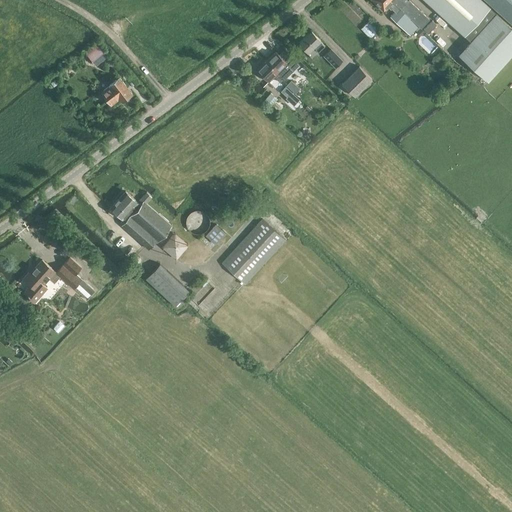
[(372,0),(383,11),(387,6),(391,9),(392,8),(395,11),(390,16),(411,35),(419,26),(421,28),(429,19),(409,0),(408,0),(406,3),(402,0),(372,0)]
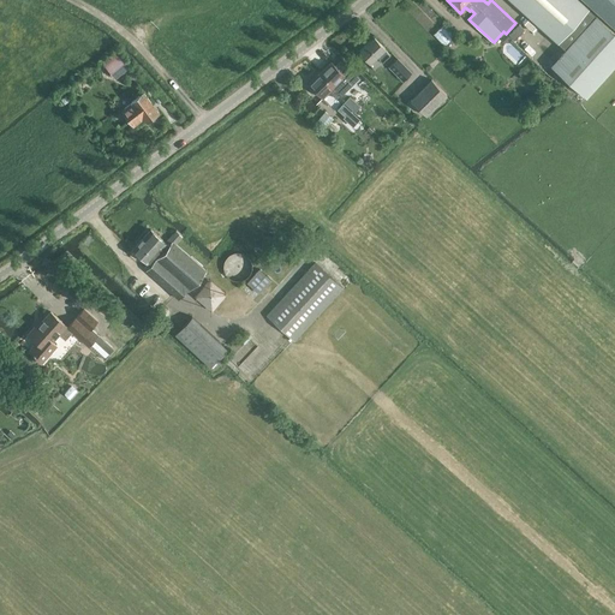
[(597,15),(580,0),(512,0),(566,49),(596,17),(597,15)]
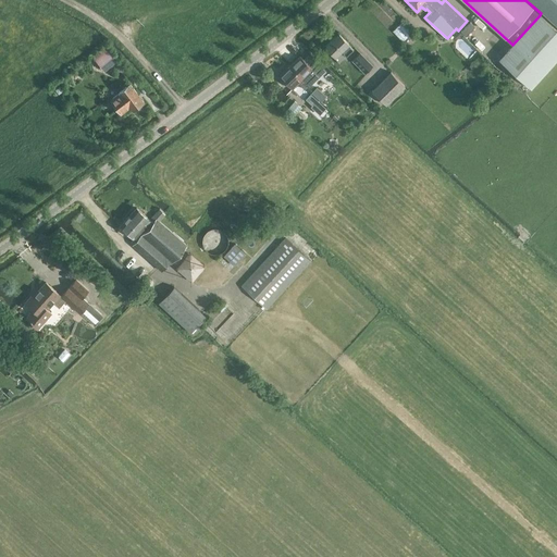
[(556,0),(530,0),(556,24),(556,0)]
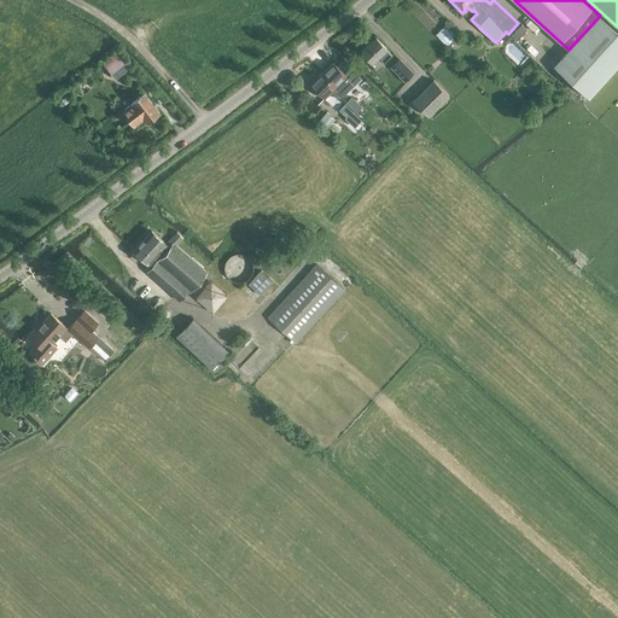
[(589,99),(617,66),(617,34),(599,17),(569,50),(553,66),(589,99)]
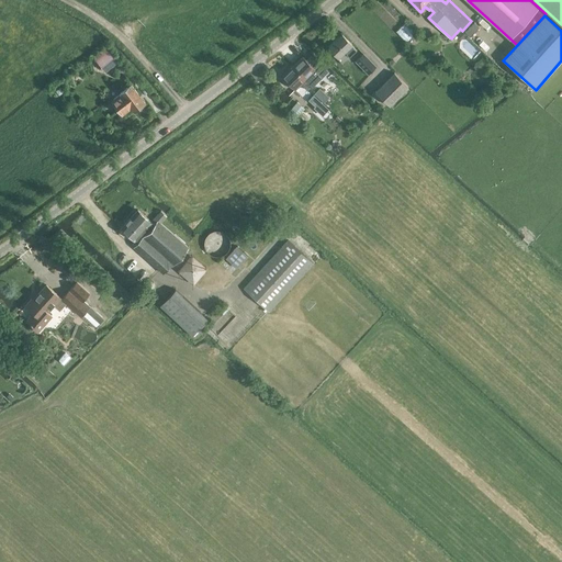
[(416,33),(405,23),(396,31),(406,42),(416,33)]
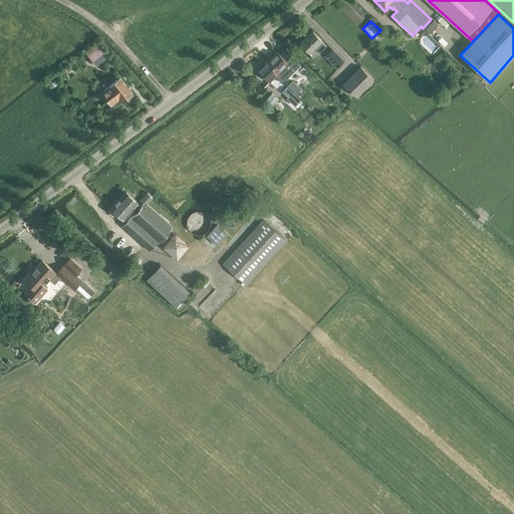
[(320,51),(326,45),(312,31),(300,42),(310,52),(315,47),(320,51)]
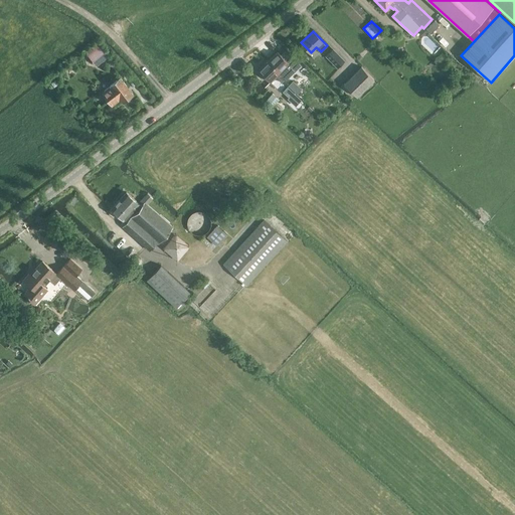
[(97,65),(108,56),(99,44),(87,54),(97,65)]
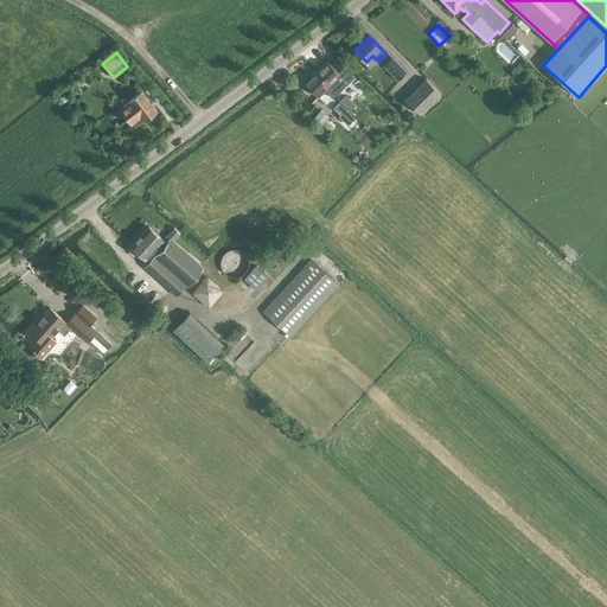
[(397,81),(406,72),(391,58),(383,66),(397,81)]
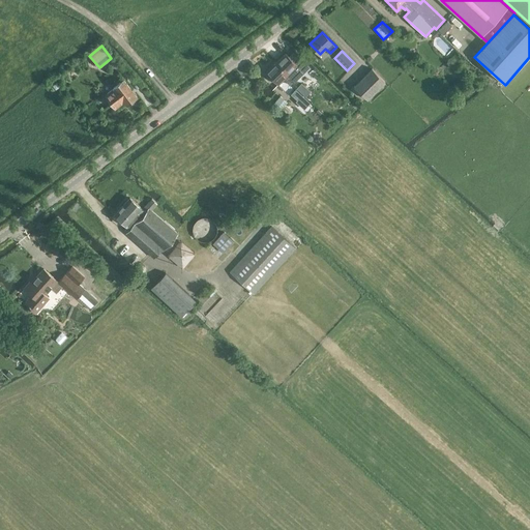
[(286,54),(275,63),(289,78),(293,74),(291,71),(297,65),(286,54)]
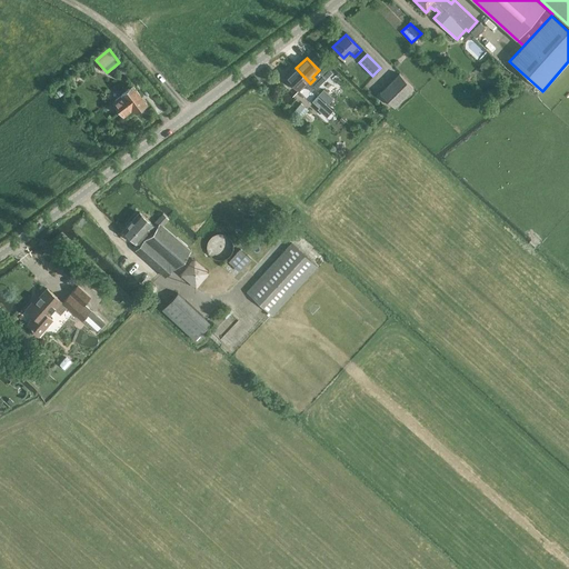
[(310,83),(296,68),(285,78),(305,99),(306,99),(319,111),(326,102),(328,105),(333,98),(318,83),(315,87),(310,83)]
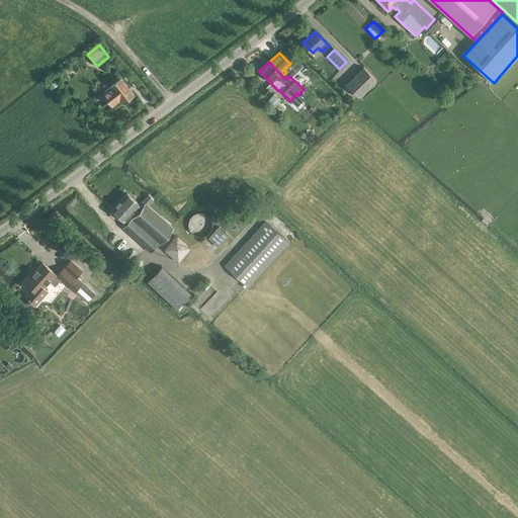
[(359,98),(376,82),(363,68),(346,84),(359,98)]
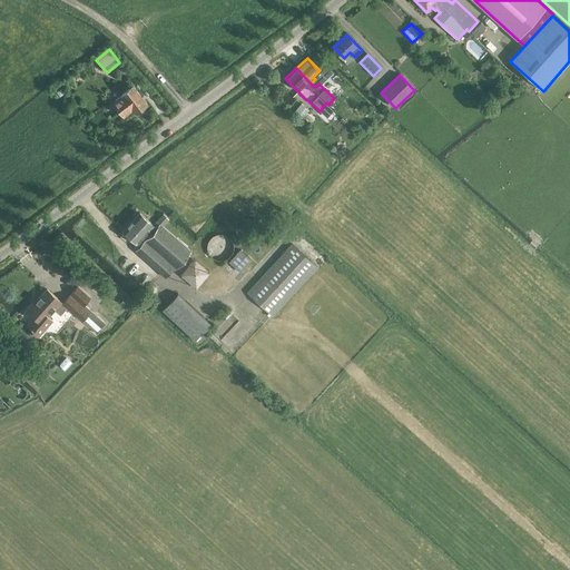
[(121,96),(112,102),(124,117),(133,109),(136,112),(146,105),(131,86),(120,95),(121,96)]
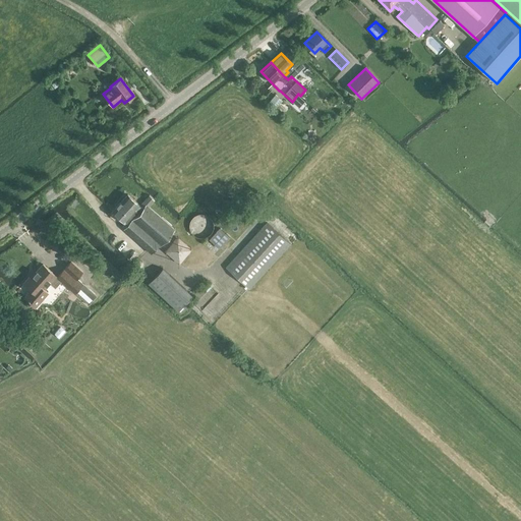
[(268,102),(274,108),(281,102),(275,95),(268,102)]
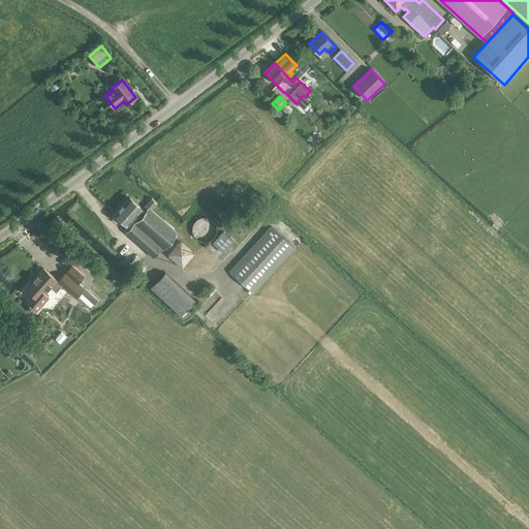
[(307,117),(315,107),(304,97),(297,106),(307,117)]
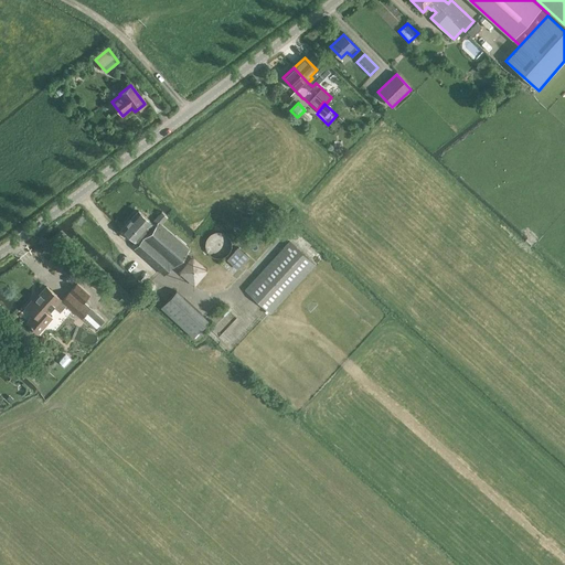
[(139,211),(129,221),(123,228),(136,242),(142,234),(145,236),(135,247),(164,275),(172,266),(173,267),(189,248),(161,223),(168,216),(162,212),(152,223),(139,211)]
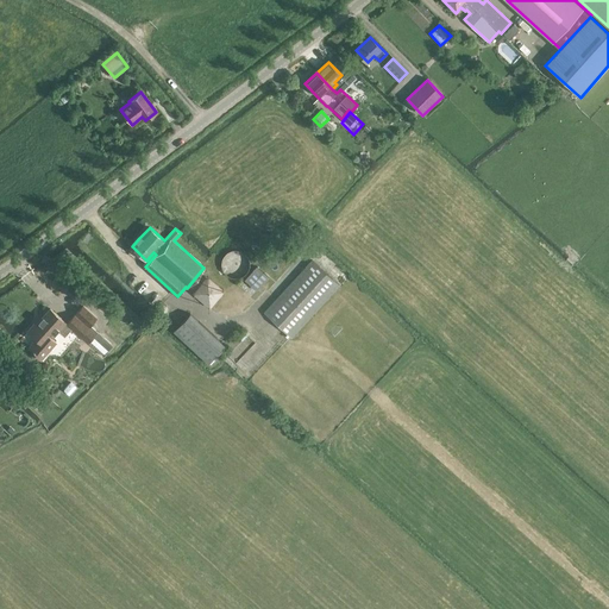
[(286,249),(283,249),(281,250),(278,252),(278,256),(278,258),(281,261),(282,261),(286,262),(289,259),(290,257),(290,253),(289,250),(287,250),(286,249)]
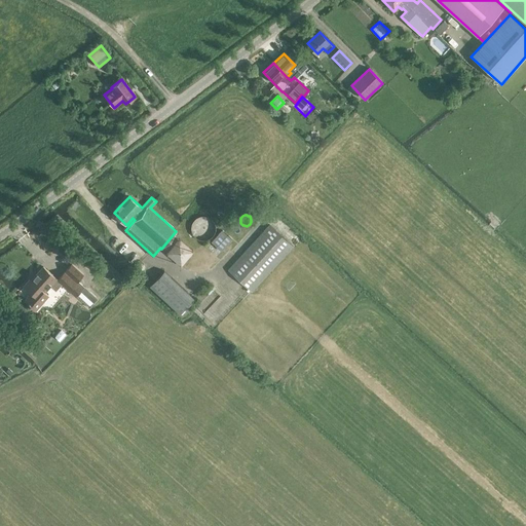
[(202,216),(199,217),(195,219),(193,221),(192,224),(191,229),(192,232),(193,235),(196,238),(198,239),(202,240),(205,240),(209,239),(211,238),(213,236),(215,233),(216,230),(216,227),(215,224),(214,221),(213,219),(210,218),(208,217),(205,216),(202,216)]
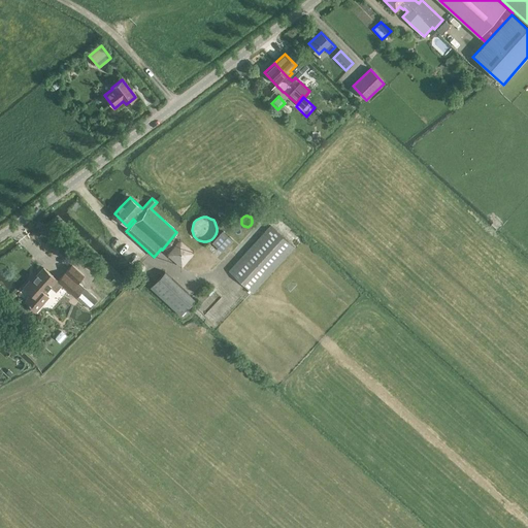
[(253,293),(295,246),(270,225),(229,271),(253,293)]
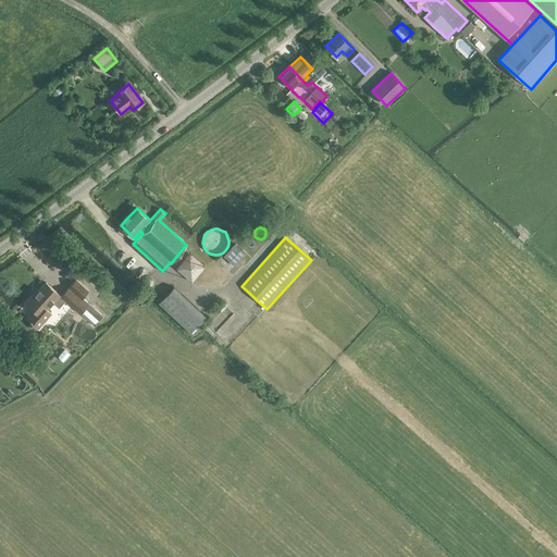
[(235,267),(247,255),(235,243),(223,256),(235,267)]
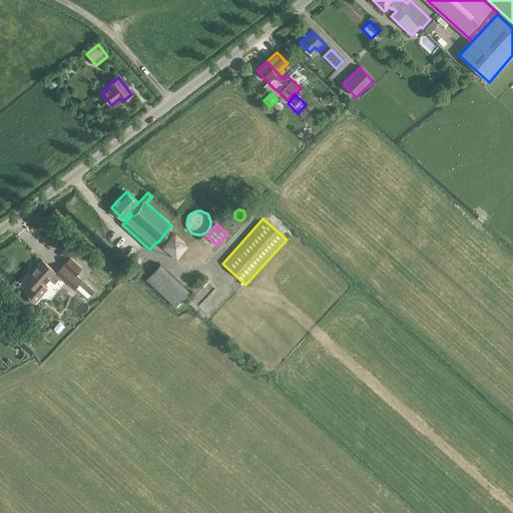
[(177,261),(189,245),(174,232),(162,247),(177,261)]
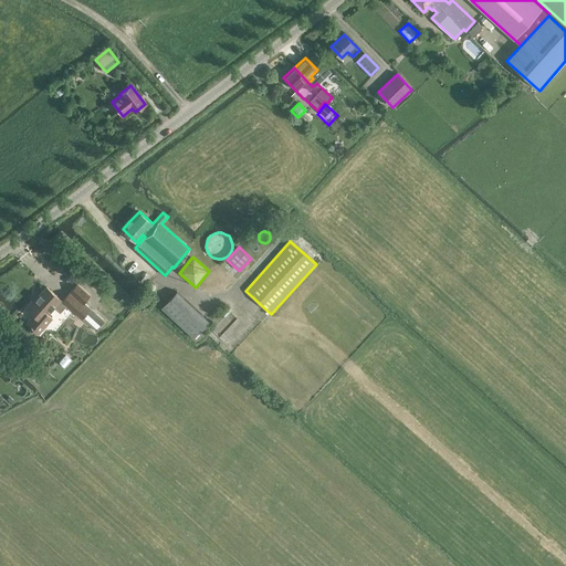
[(27,307),(33,314),(27,323),(39,334),(53,317),(49,314),(54,307),(60,313),(66,306),(81,318),(90,308),(84,303),(91,295),(77,284),(63,301),(46,286),(34,301),(33,300),(27,307)]
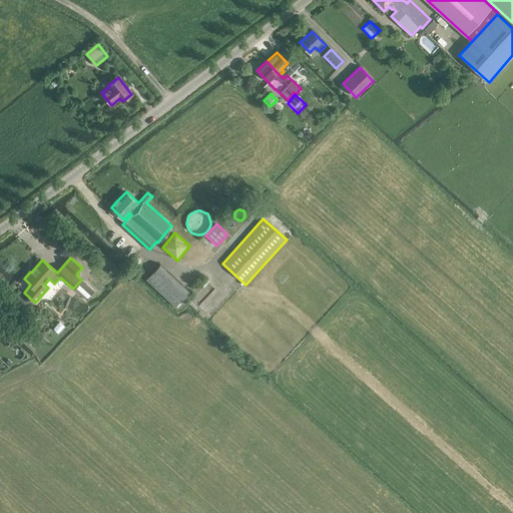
[(175,307),(189,291),(160,264),(146,279),(175,307)]
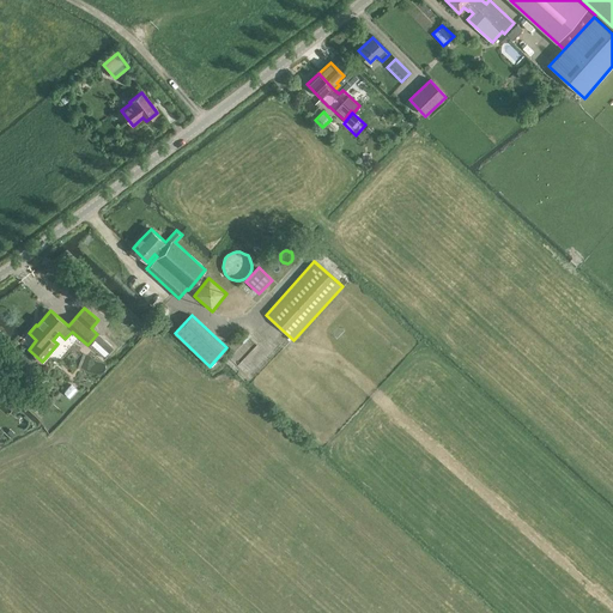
[(109,353),(114,347),(98,334),(93,339),(89,345),(104,358),(109,353)]
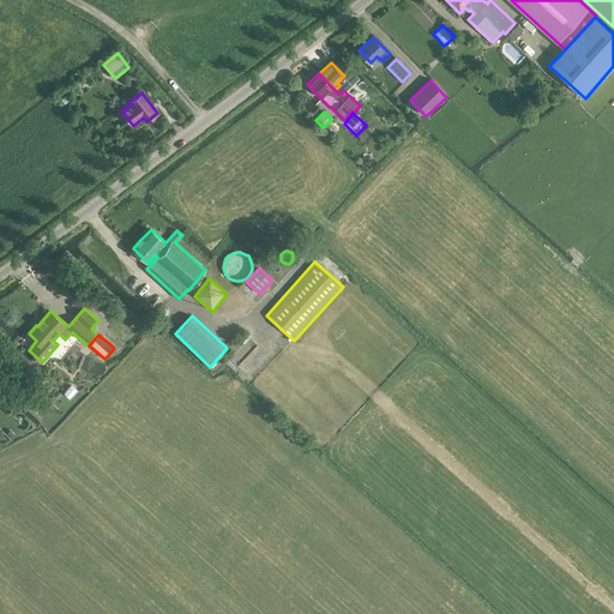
[(47,390),(49,377),(36,374),(34,387),(47,390)]
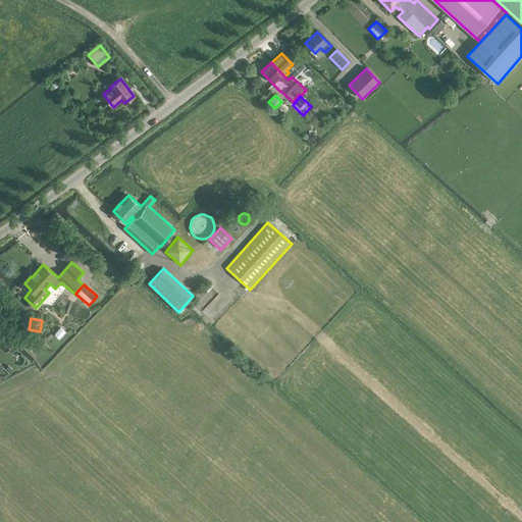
[(59,338),(65,331),(61,327),(55,334),(59,338)]
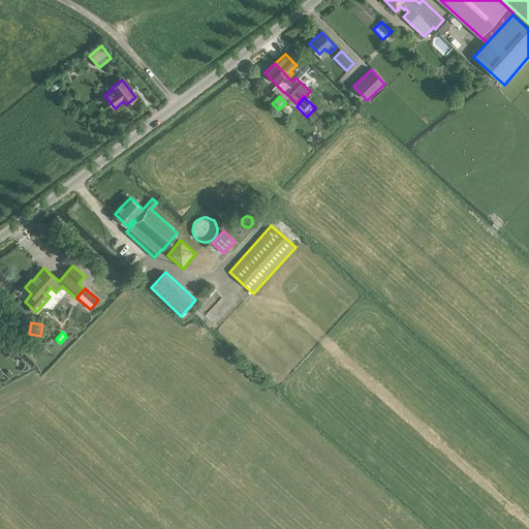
[(34,342),(28,349),(27,350),(31,354),(32,352),(35,355),(40,348),(34,342)]
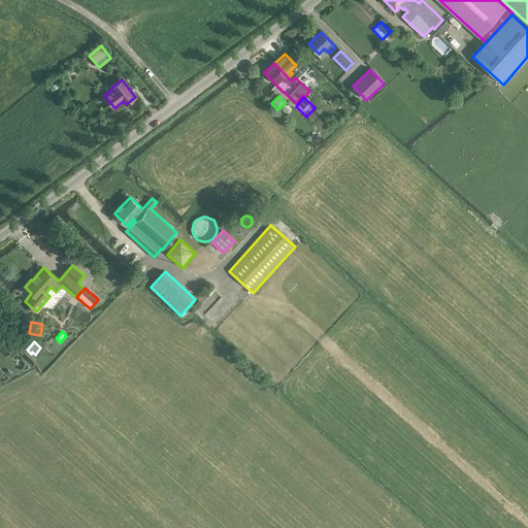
All buildings are outlined.
